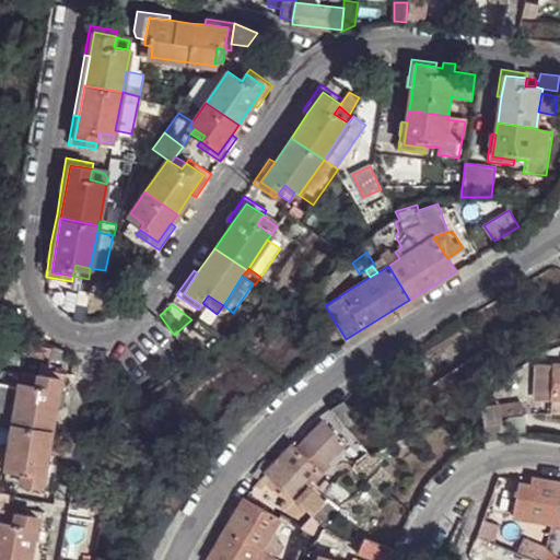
[(43,357),(47,341),(34,338),(31,356),(43,357)]
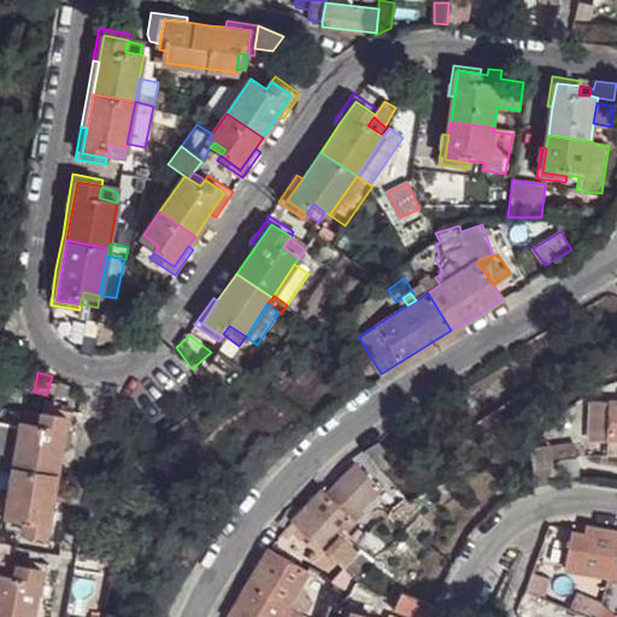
[(70,397),(74,386),(60,381),(56,394),(70,397)]
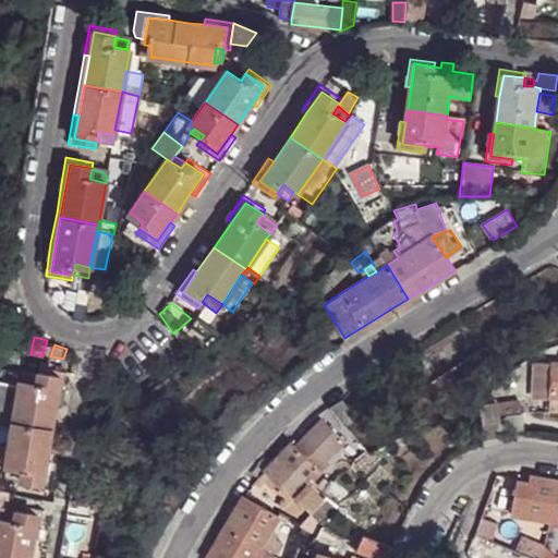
[(552,396),(557,396),(557,364),(536,364),(535,395),(549,396),(552,396)]
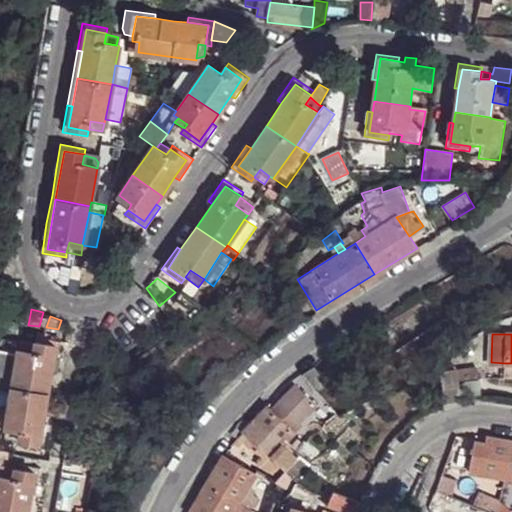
[(55,344),(51,366),(56,367),(61,340),(36,336),(35,341),(55,344)]
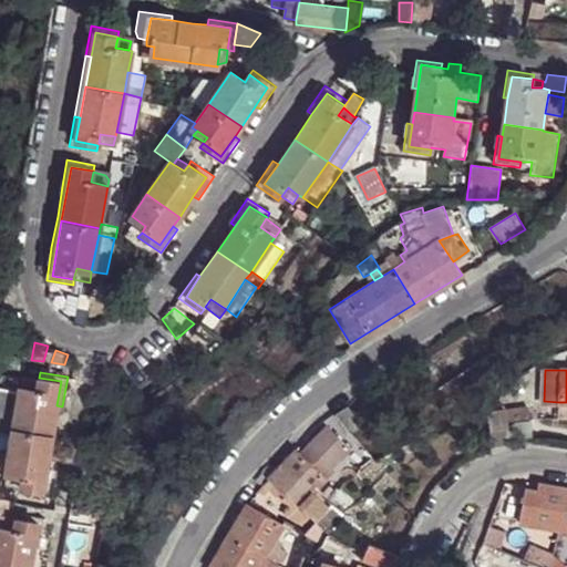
[(6,484),(20,487),(42,490),(47,466),(52,434),(57,405),(61,381),(39,378),(39,381),(38,389),(22,387),(20,385),(19,390),(13,430),(6,472),(8,473),(6,484)]
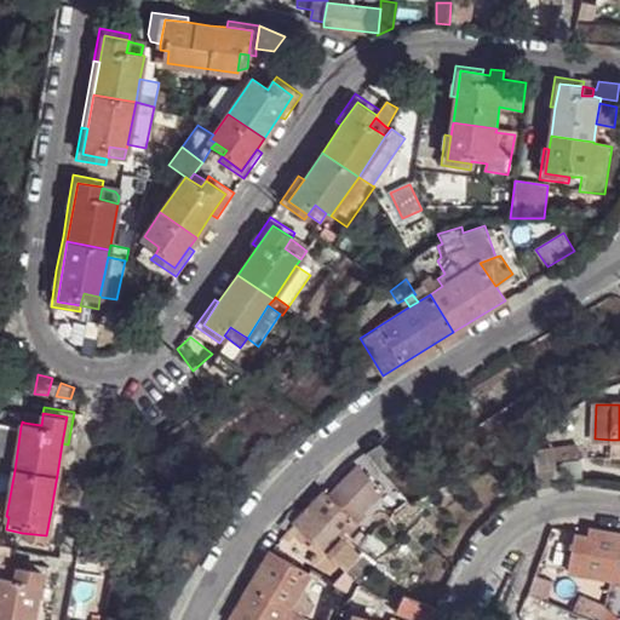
[(26,414),(24,423),(41,425),(42,417),(26,414)]
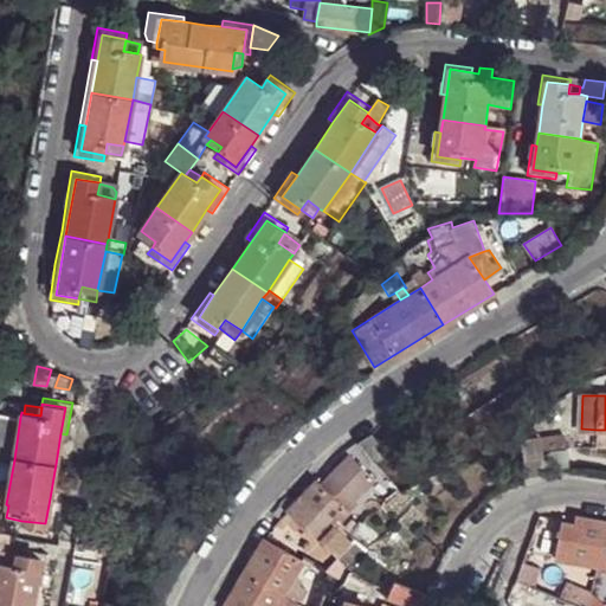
[(0,456),(14,459),(20,417),(0,414),(0,456)]
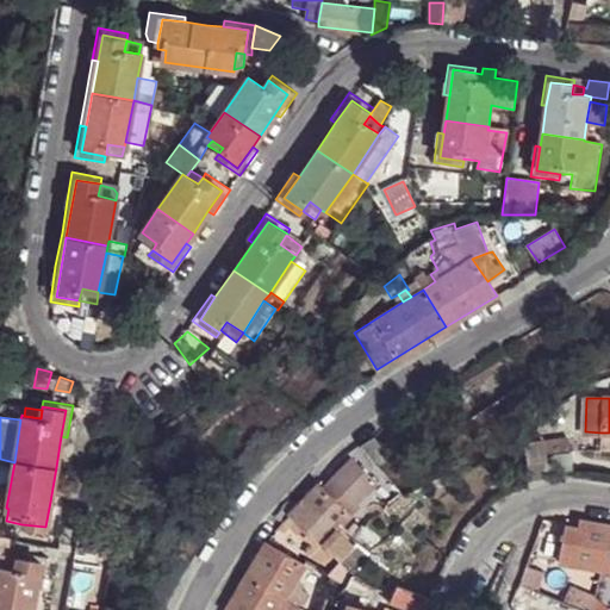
[(545,444),(548,468),(556,468),(555,452),(570,450),(568,436),(545,439),(545,444)]
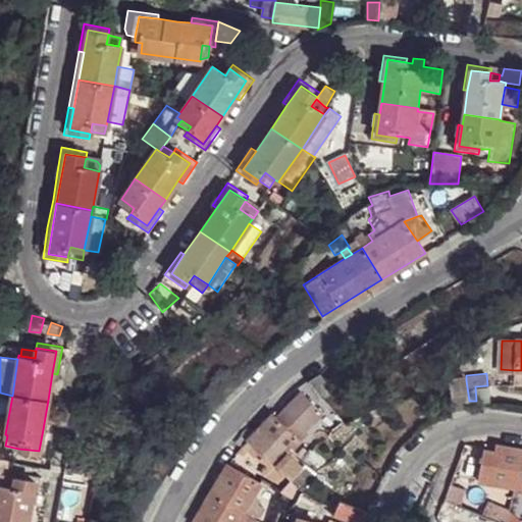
[(308,385),(321,403),(332,394),(319,377),(308,385)]
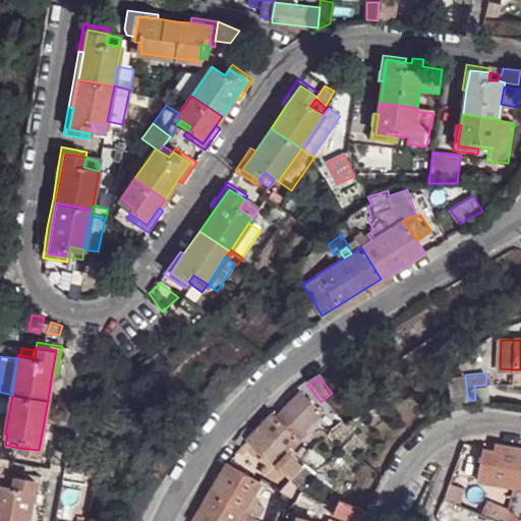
[(450,383),(454,409),(469,407),(468,400),(465,380),(450,383)]
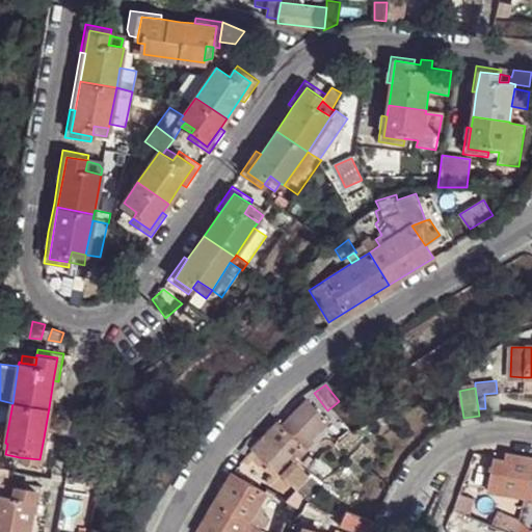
[(266,435),(293,461),(313,441),(309,436),(325,420),(306,401),(282,426),(277,422),(266,435)]
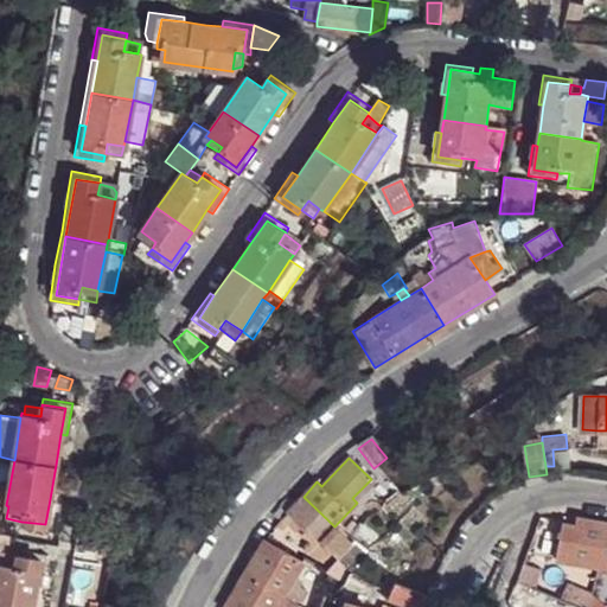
[(320,541),(334,526),(304,497),(283,517),(312,543),(318,537),(320,541)]
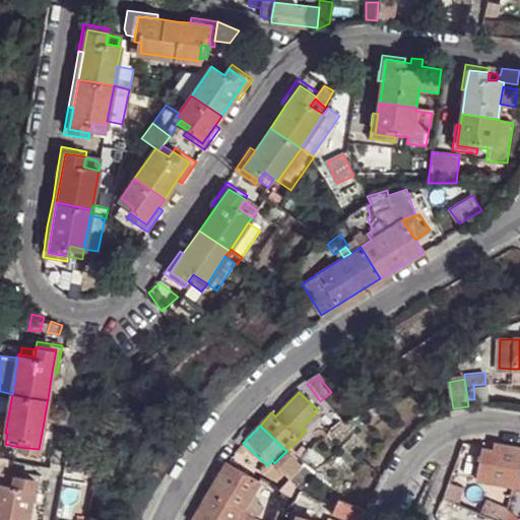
[(39,449),(18,447),(18,451),(43,455),(48,429),(43,428),(39,449)]
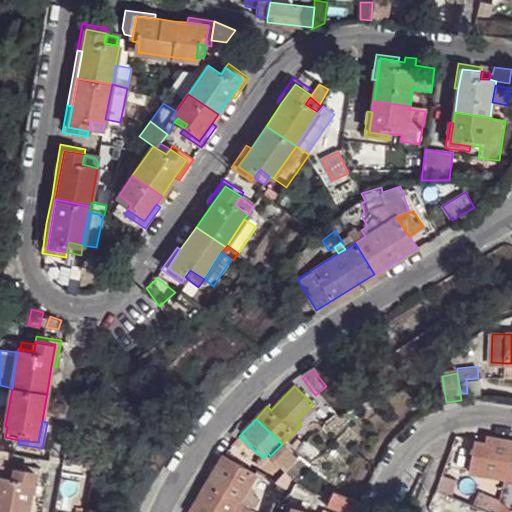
[(511,442),(493,439),(492,445),(485,444),(474,442),(471,460),(469,468),(469,472),(511,479),(511,442)]
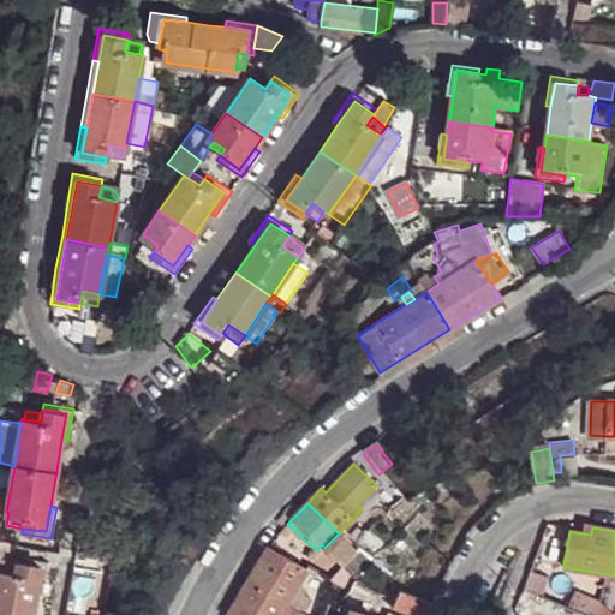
[(316,550),(309,556),(327,571),(335,562),(342,568),(344,567),(352,575),(375,560),(360,545),(357,549),(339,533),(324,548),(322,544),(316,550)]
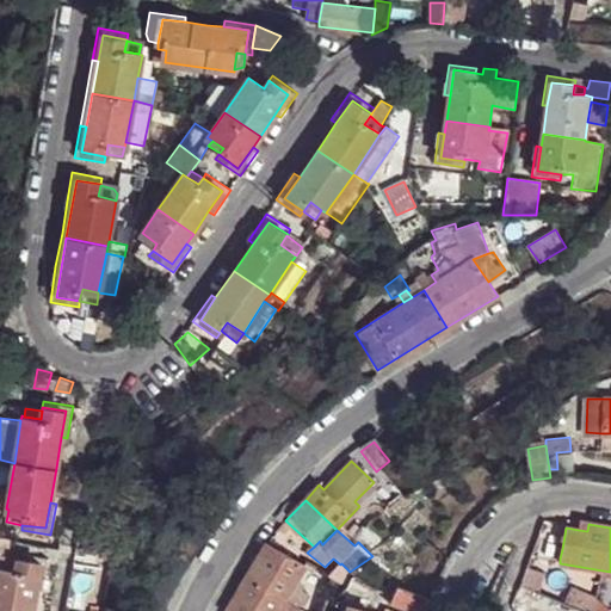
[(0,568),(0,610),(31,610),(36,588),(41,562),(17,559),(5,557),(8,539),(0,537),(0,559),(4,560),(1,569),(0,568)]
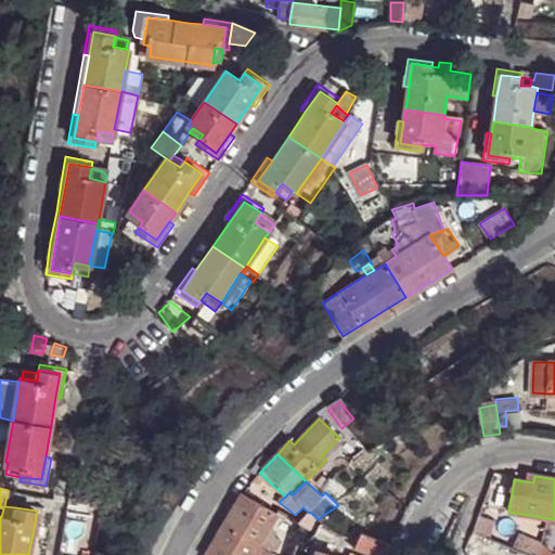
[(242,493),(223,525),(258,544),(259,542),(267,545),(272,550),(285,527),(272,519),(275,514),(242,493)]
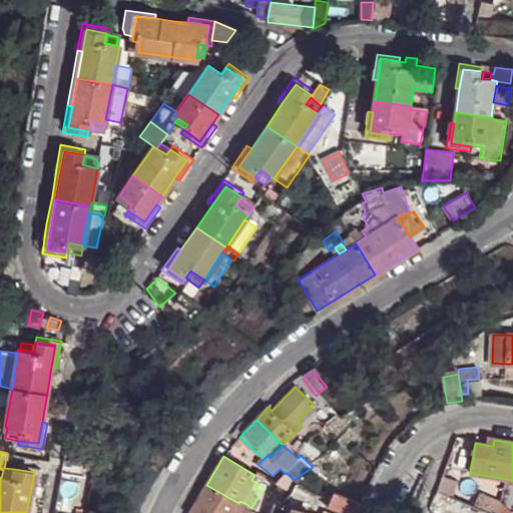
[(463,468),(470,469),(472,461),(465,460),(463,468)]
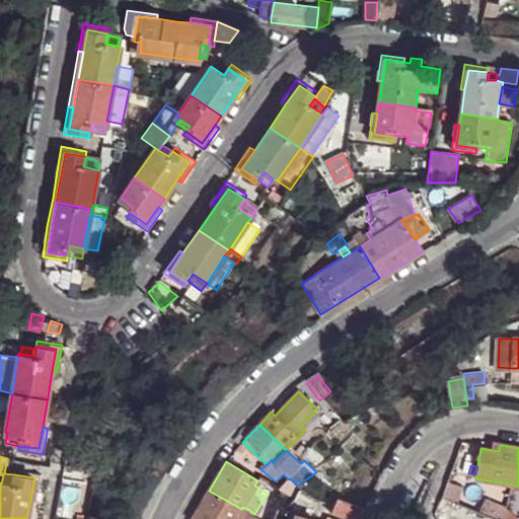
[(34,477),(30,500),(35,500),(40,473),(14,469),(14,474),(34,477)]
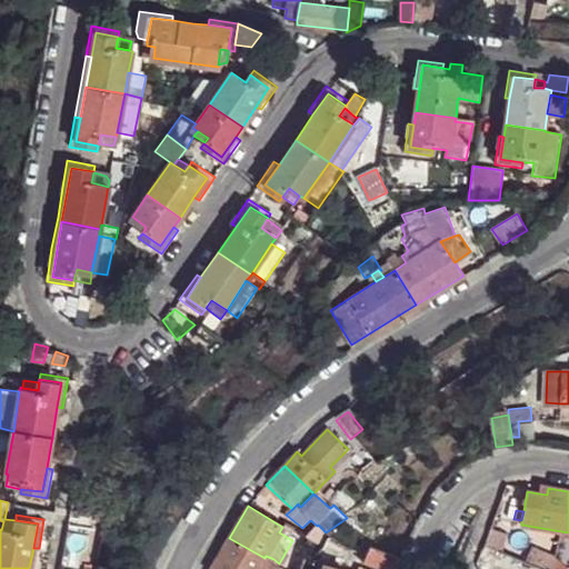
[(326,532),(318,525),(317,526),(307,536),(312,540),(326,532)]
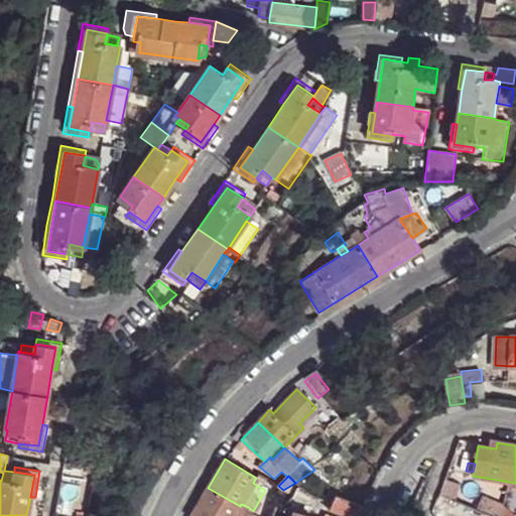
[(460,485),(444,481),(439,494),(456,500),(460,485)]
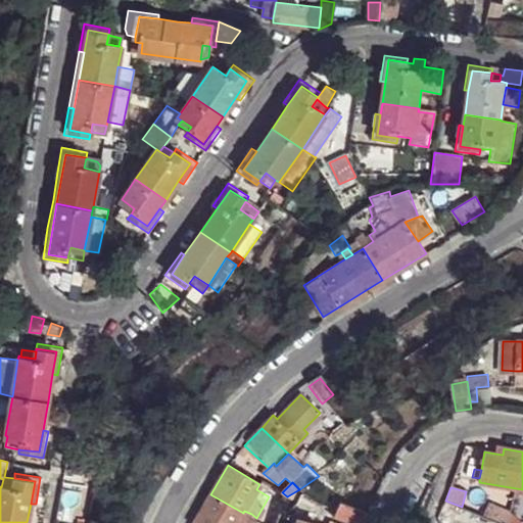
[(243,513),(210,494),(193,522),(250,522),(248,521),(240,517),(243,513)]
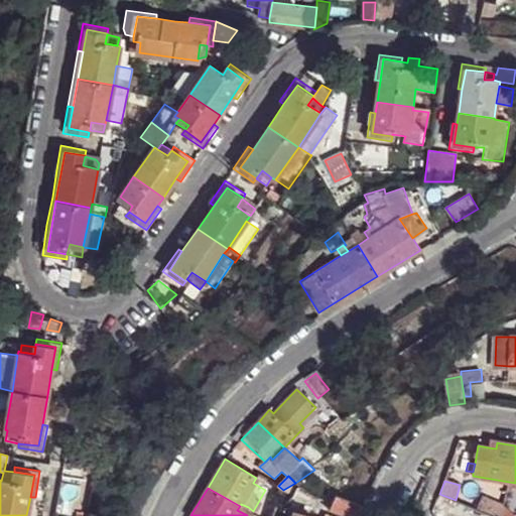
[(336,495),(330,510),(343,515),(358,515),(363,507),(336,495)]
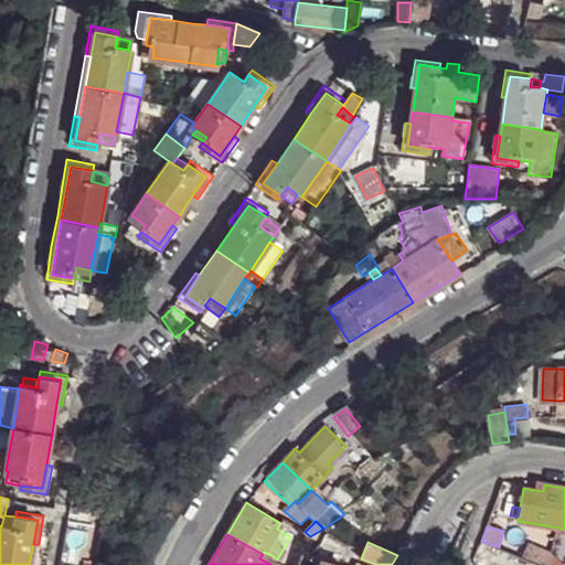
[(547,564),(552,553),(529,543),(522,558),(537,564),(547,564)]
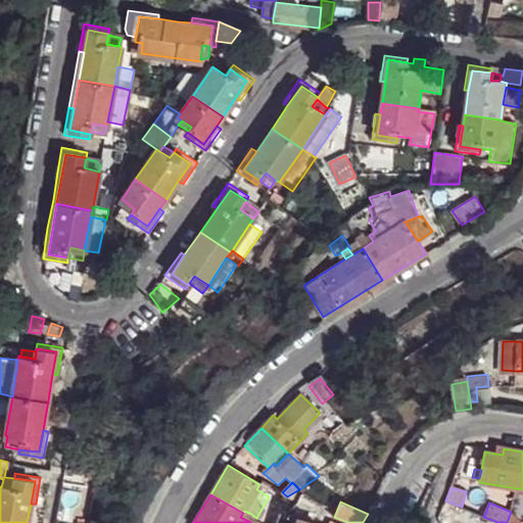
[(291,522),(296,522),(298,519),(314,522),(333,522),(321,518),(320,520),(295,512),(291,522)]
